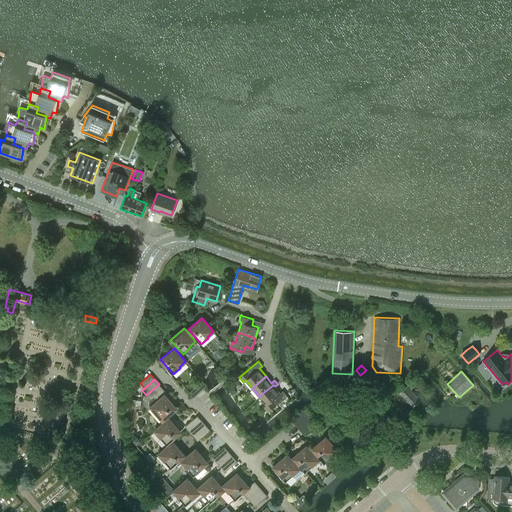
[(150,399),(163,389),(159,384),(146,395),(150,399)]
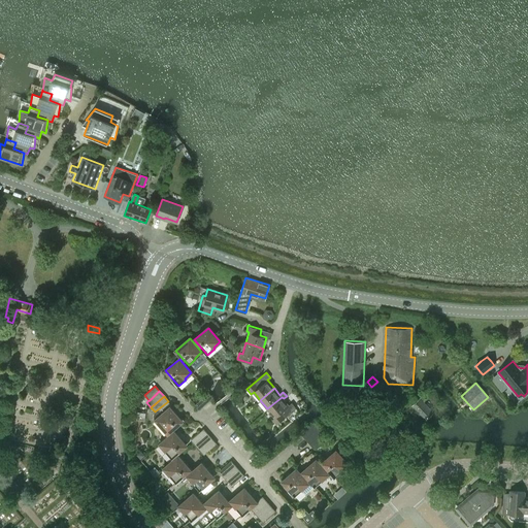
[(289,405),(284,398),(282,397),(267,408),(274,418),(272,419),(277,424),(285,418),(288,415),(296,407),(292,403),(289,405)]
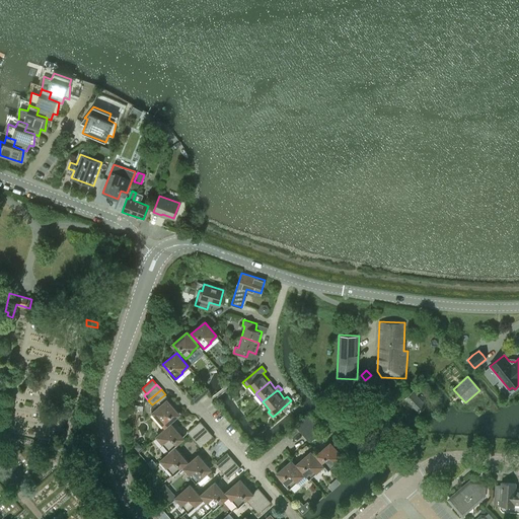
[(419,412),(426,404),(414,391),(405,398),(419,412)]
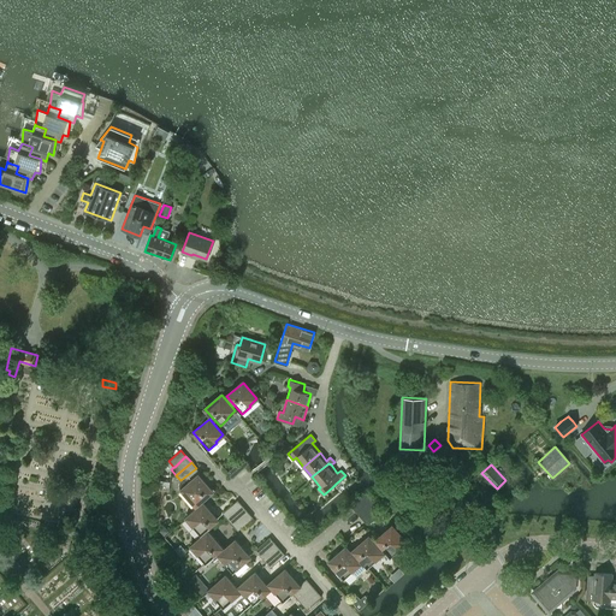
[(235,466),(227,472),(232,478),(240,472),(236,468),(235,466)]
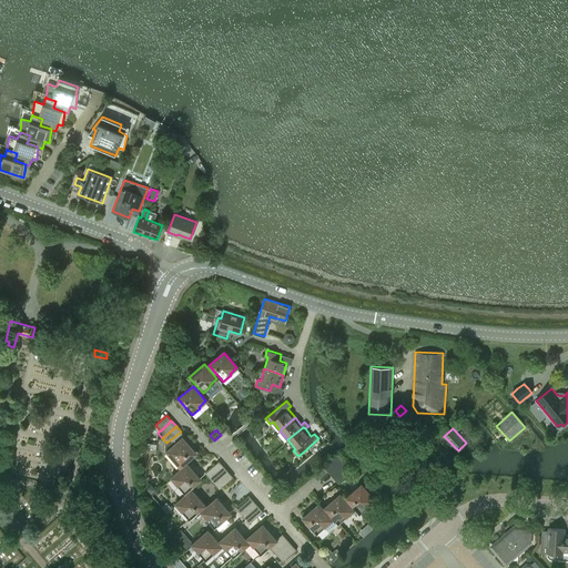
[(183,439),(185,437),(181,432),(166,443),(171,448),(183,438),(183,439)]
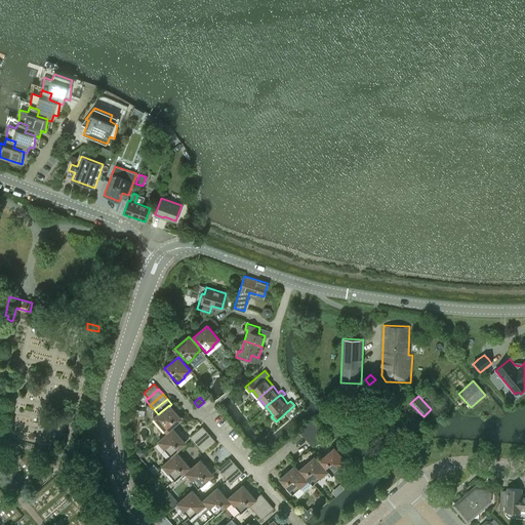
[(180,418),(169,406),(169,405),(158,414),(155,417),(161,423),(160,425),(165,432),(180,418)]
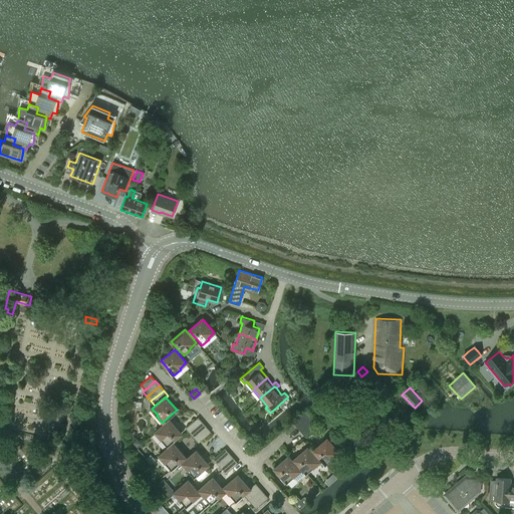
[(305,437),(318,426),(305,412),(292,422),(305,437)]
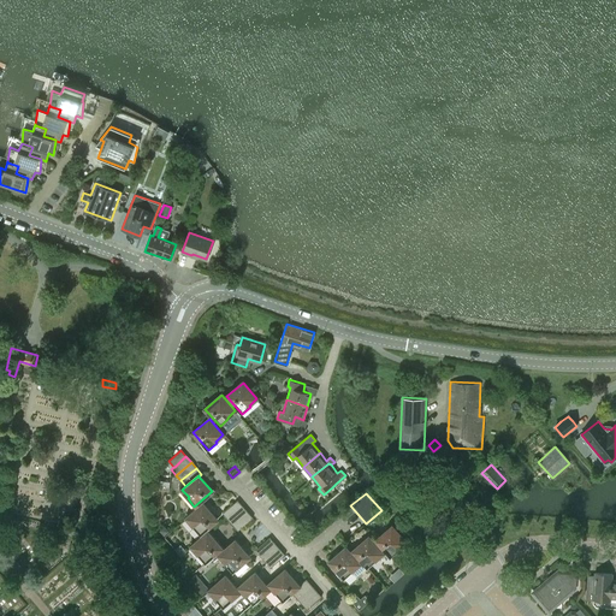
[(227,519),(243,507),(237,501),(223,513),(227,519)]
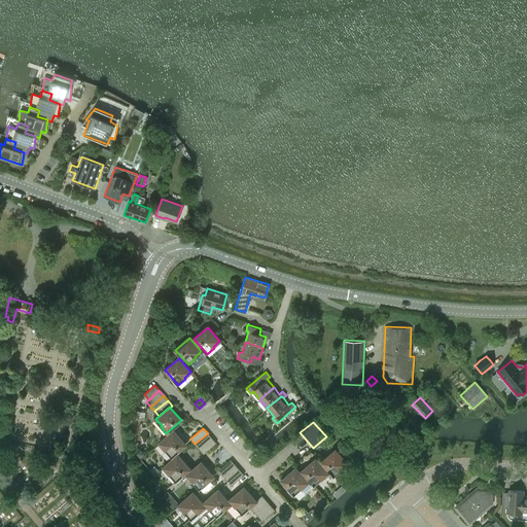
[(171,457),(185,445),(173,431),(160,443),(166,450),(165,451),(171,457)]
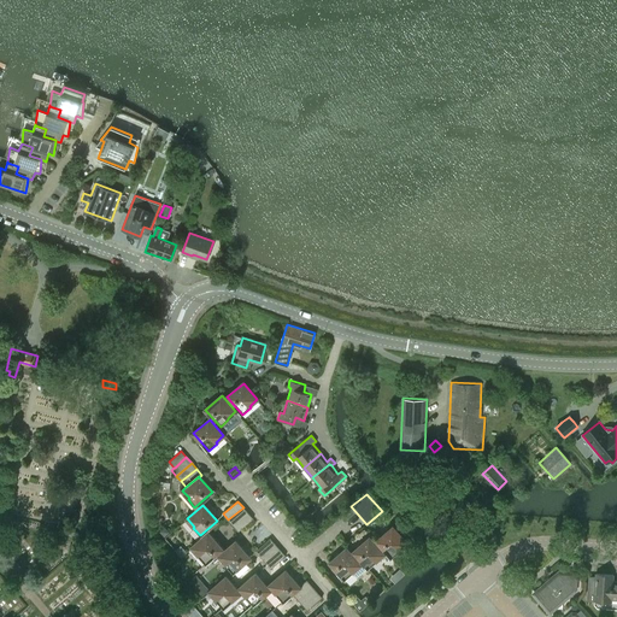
[(233,526),(248,512),(244,507),(228,519),(233,526)]
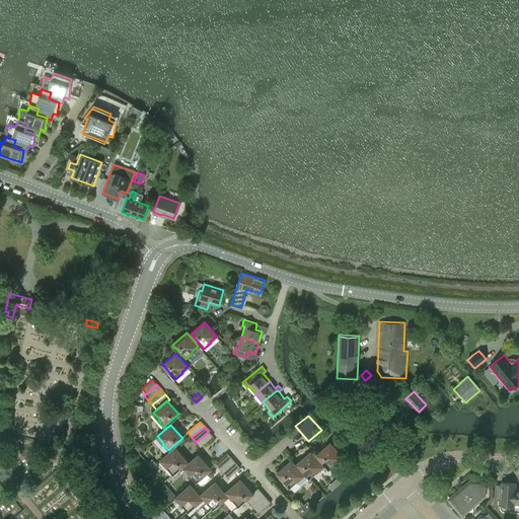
[(201,447),(213,436),(209,431),(196,442),(201,447)]
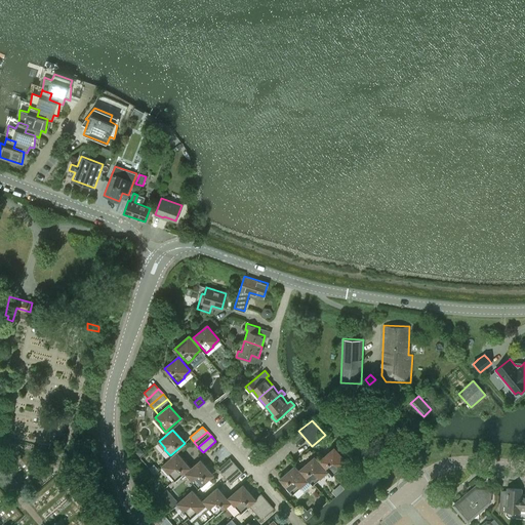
[(339,468),(346,462),(334,448),(321,460),(333,475),(340,469),(339,468)]
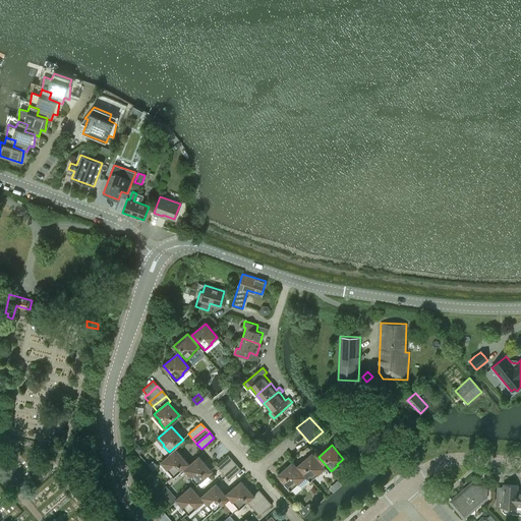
[(173,476),(187,464),(175,450),(162,462),(168,468),(167,469),(173,476)]
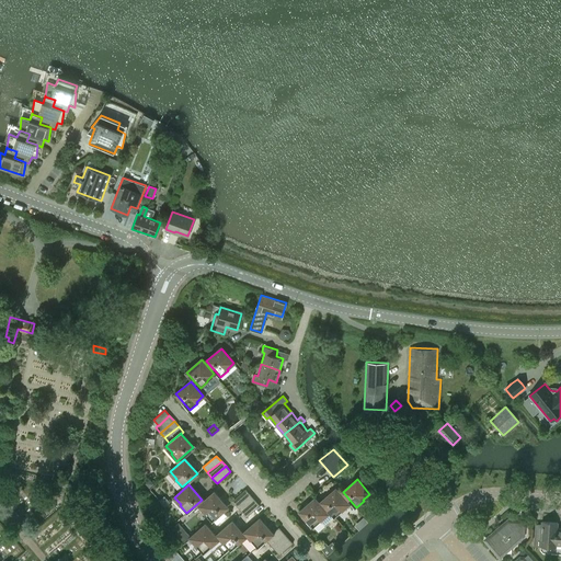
[(237,506),(250,494),(245,489),(232,501),(237,506)]
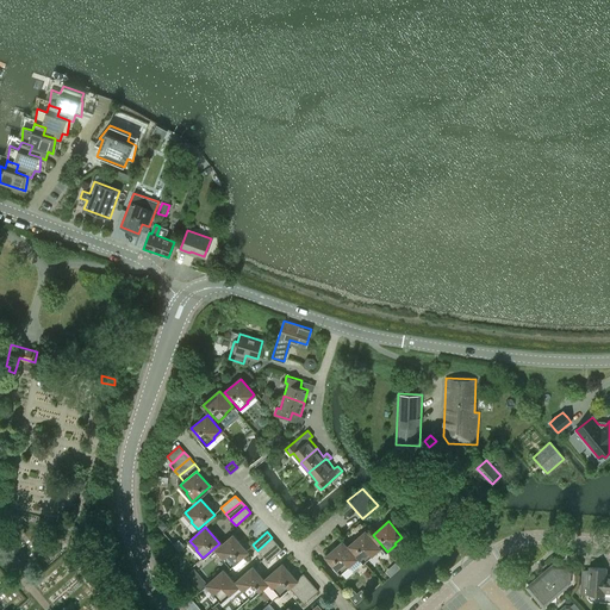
[(371,554),(379,547),(366,531),(349,546),(350,547),(363,561),(365,562),(372,555),(371,554)]
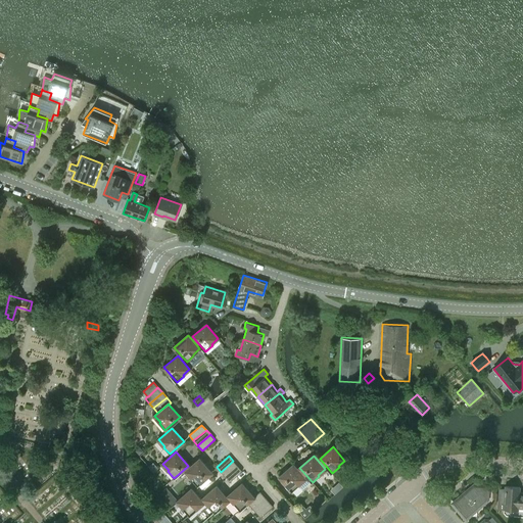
[(196,485),(211,473),(199,459),(186,471),(192,478),(191,479),(196,485)]
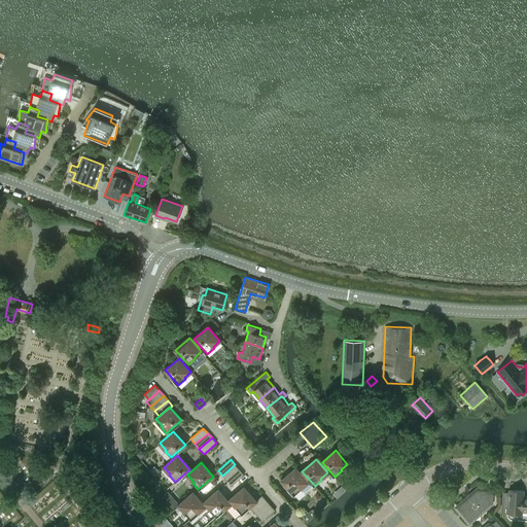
[(226,481),(240,469),(235,464),(222,476),(226,481)]
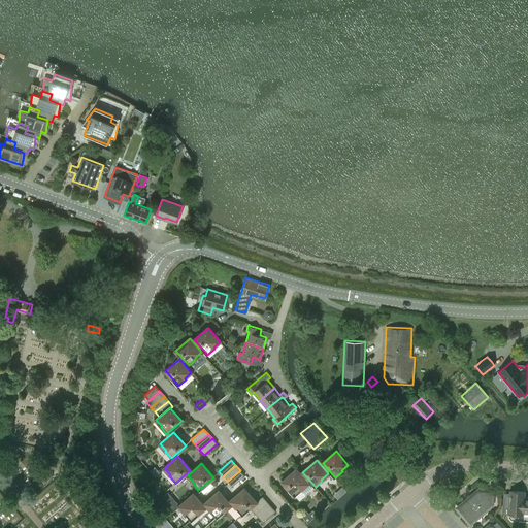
[(303,473),(301,475),(296,469),(283,482),(295,496),(302,490),(305,494),(315,486),(303,473)]
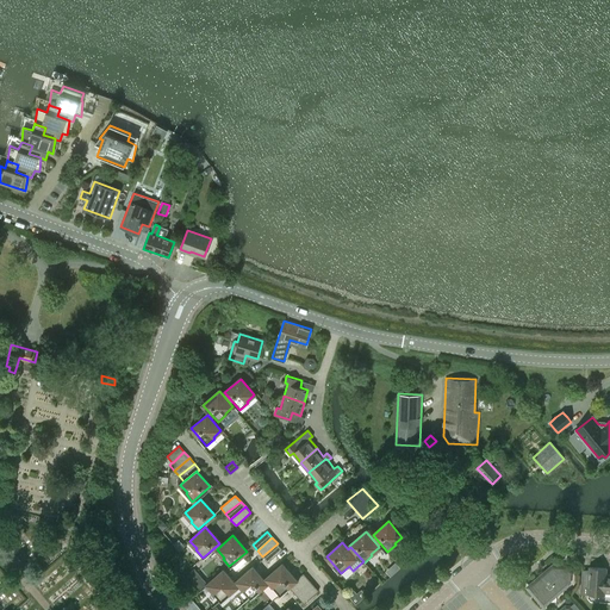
[(268,562),(282,549),(278,543),(262,556),(268,562)]
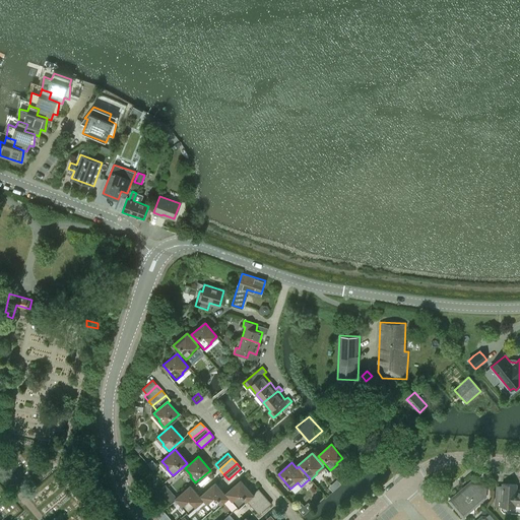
[(336,479),(331,482),(336,488),(339,484),(340,484),(336,479)]
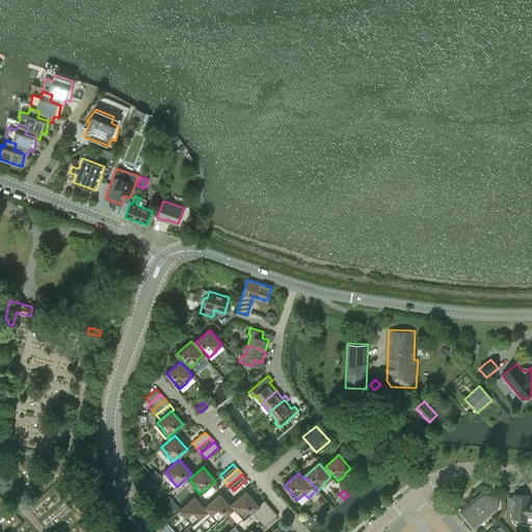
[(258,506),(246,493),(232,504),(238,511),(237,512),(243,520),(251,511),(258,506)]
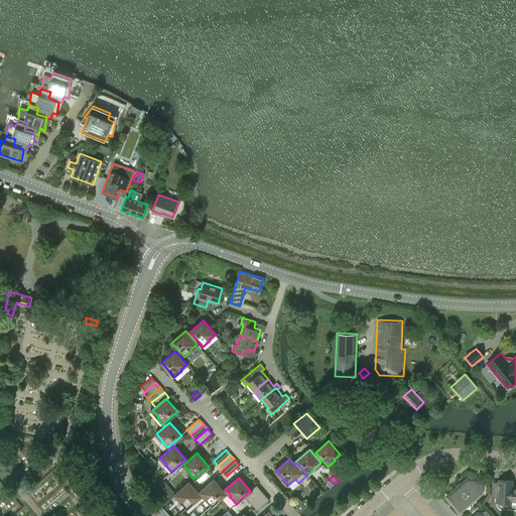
[(481,494),(482,480),(468,479),(446,497),(460,512),(481,494)]
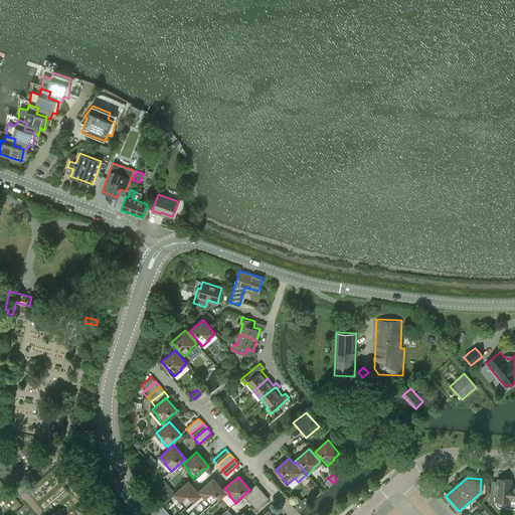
[(210,505),(225,493),(213,479),(200,491),(205,497),(204,498),(210,505)]
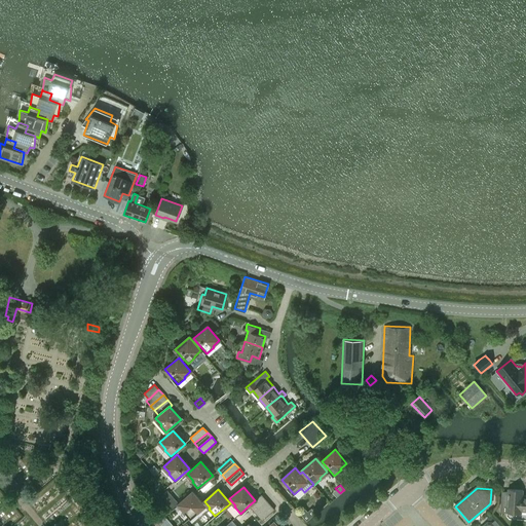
[(525,495),(522,495),(523,490),(508,489),(508,491),(501,491),(500,512),(506,512),(525,513),(525,524),(525,525),(525,495)]
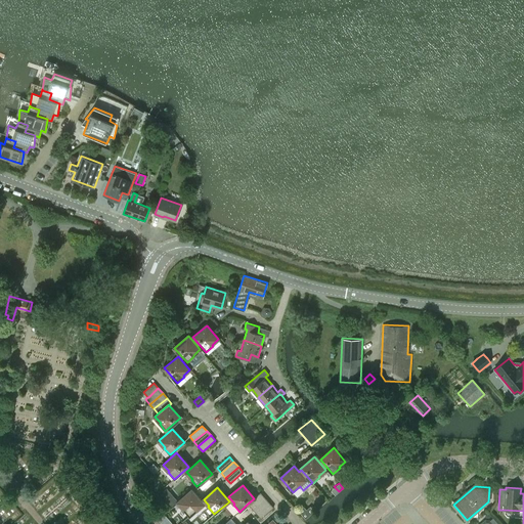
[(188,517),(204,504),(191,490),(178,501),(184,509),(183,510),(188,517)]
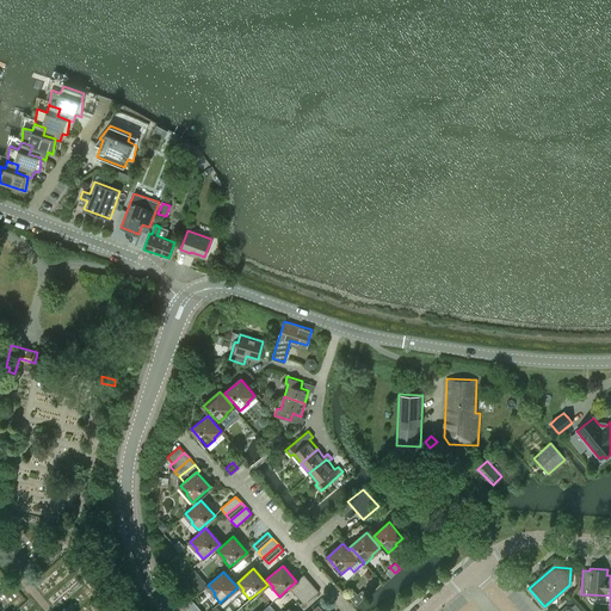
[(294,593),(309,580),(303,574),(296,581),(289,587),(294,593)]
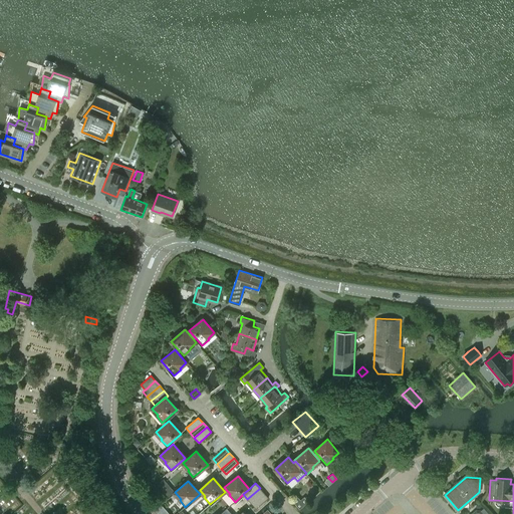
[(174,493),(169,487),(163,492),(169,498),(174,493)]
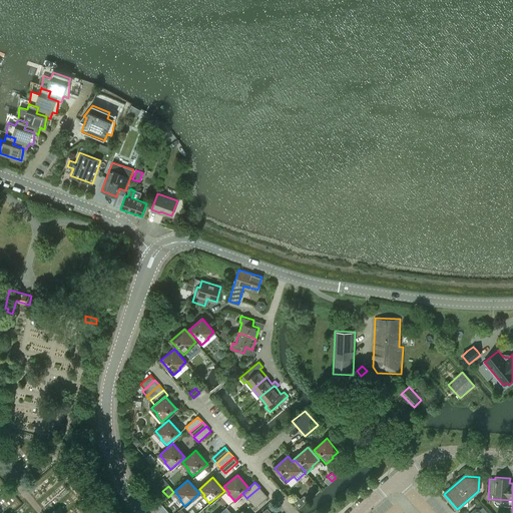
[(250,503),(264,492),(260,487),(246,498),(250,503)]
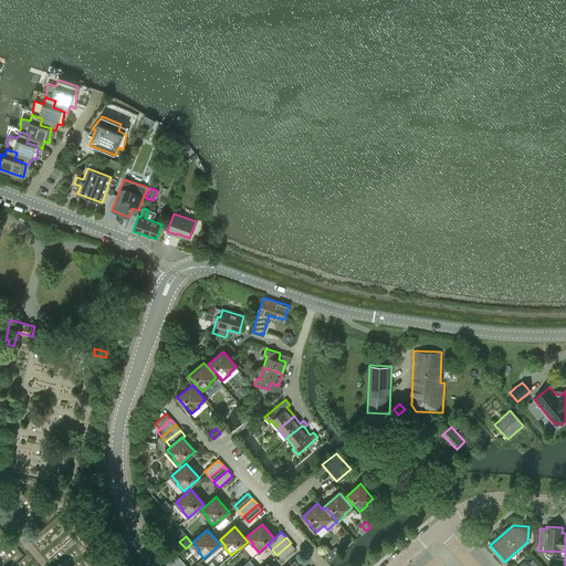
[(282,561),(295,548),(291,543),(276,555),(282,561)]
